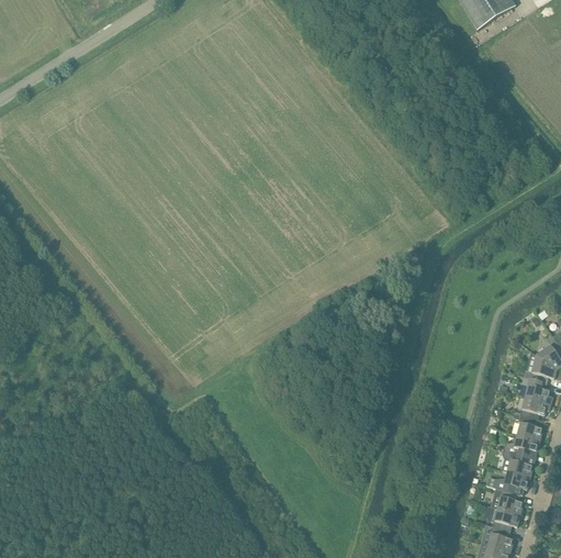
[(458,0),(477,29),(515,4),(512,0),(458,0)]
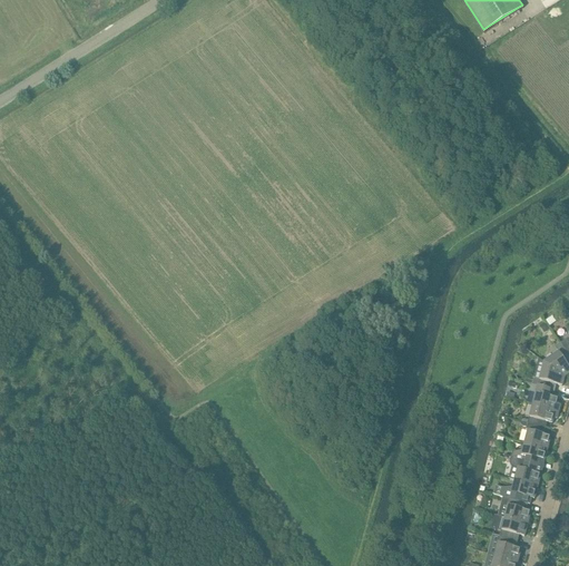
[(560,310),(559,313),(561,316),(566,316),(568,314),(568,311),(568,310),(567,308),(563,306),(560,310)]
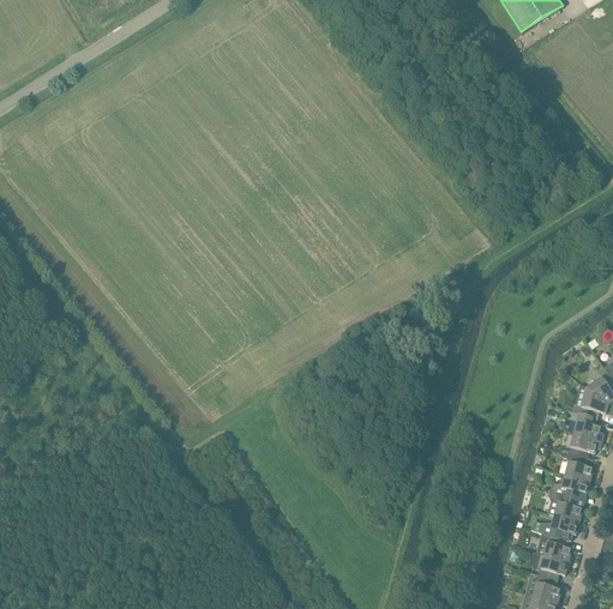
[(600,375),(586,386),(607,402),(612,397),(612,392),(608,386),(612,383),(612,379),(604,366),(596,369),(600,375)]
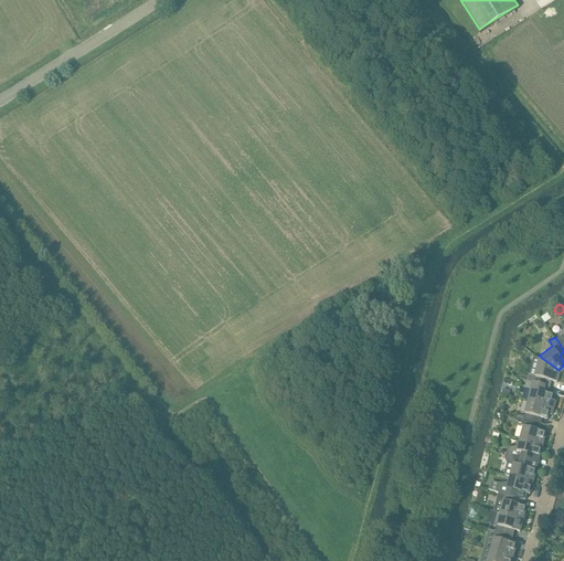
[(528,370),(527,378),(544,382),(545,376),(556,379),(559,370),(539,356),(534,372),(528,370)]
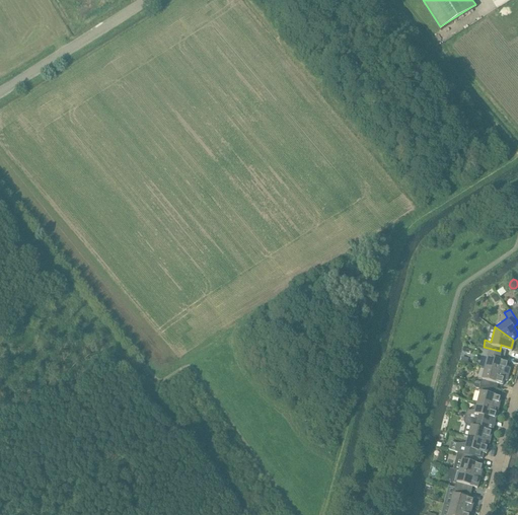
[(488,355),(485,365),(505,370),(508,359),(498,357),(500,351),(484,347),(482,353),(488,355)]
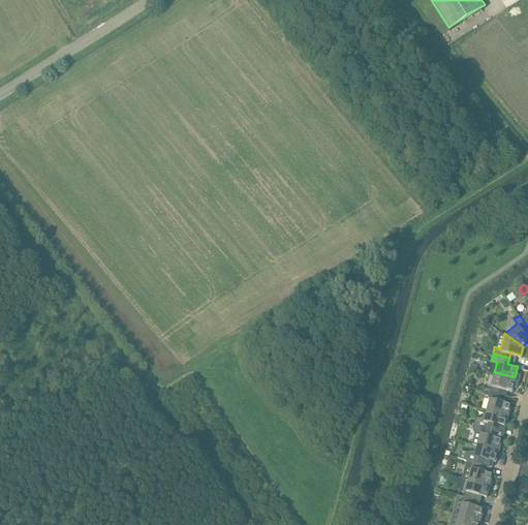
[(490,382),(489,390),(505,394),(507,388),(511,390),(515,377),(494,372),(491,383),(490,382)]
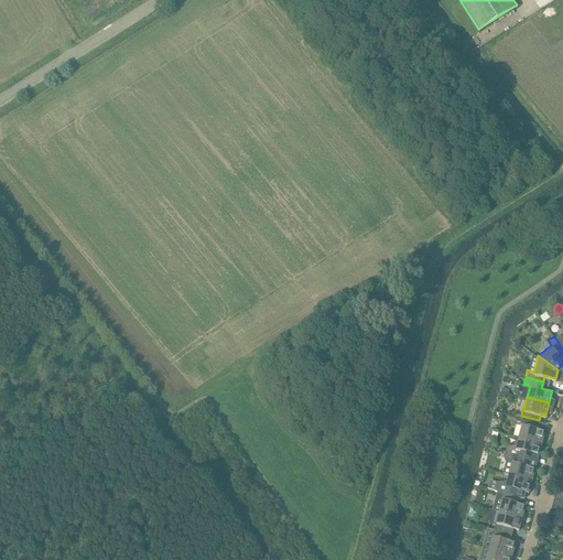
[(521,423),(519,434),(541,441),(544,428),(538,427),(539,420),(521,416),(519,422),(521,423)]
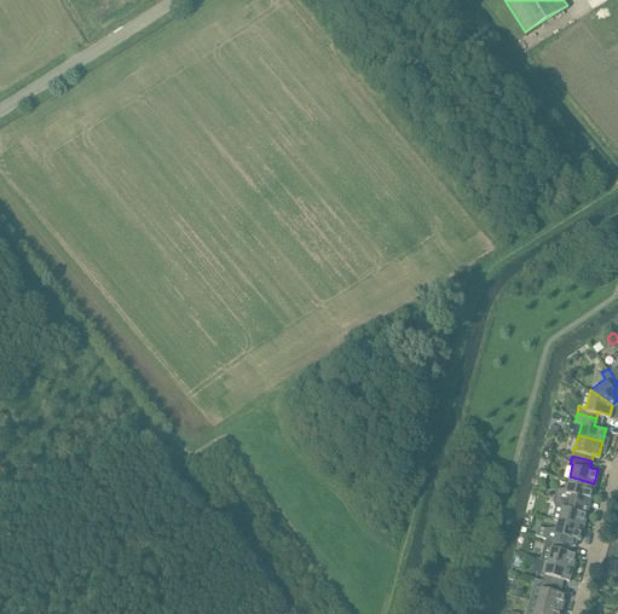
[(594,484),(570,476),(567,484),(555,486),(553,494),(562,497),(583,502),(584,496),(590,497),(594,484)]
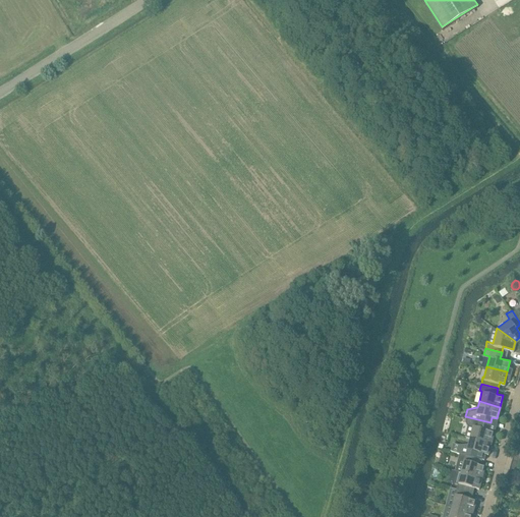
[(464,434),(470,436),(490,441),(494,429),(488,428),(490,422),(473,418),(465,416),(464,420),(466,423),(464,434)]
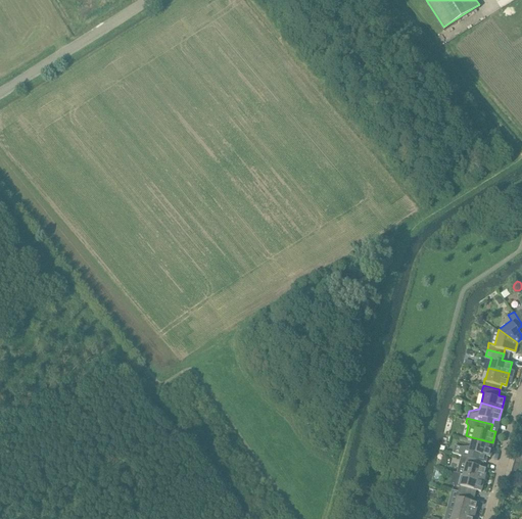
[(492,442),(472,437),(470,442),(460,443),(458,452),(467,454),(483,459),(484,453),(489,454),(492,442)]
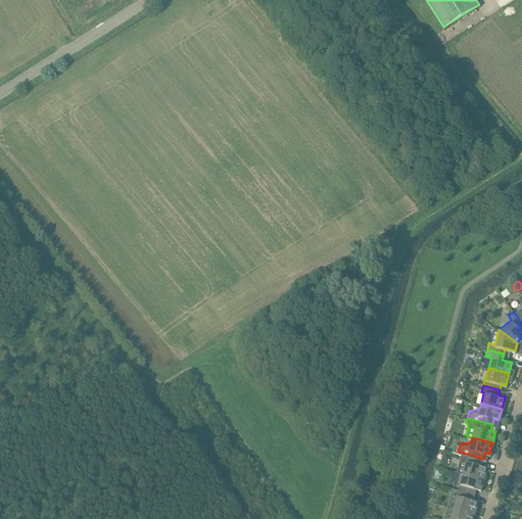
[(466,461),(463,471),(483,477),(486,466),(481,465),(483,459),(467,454),(465,461),(466,461)]
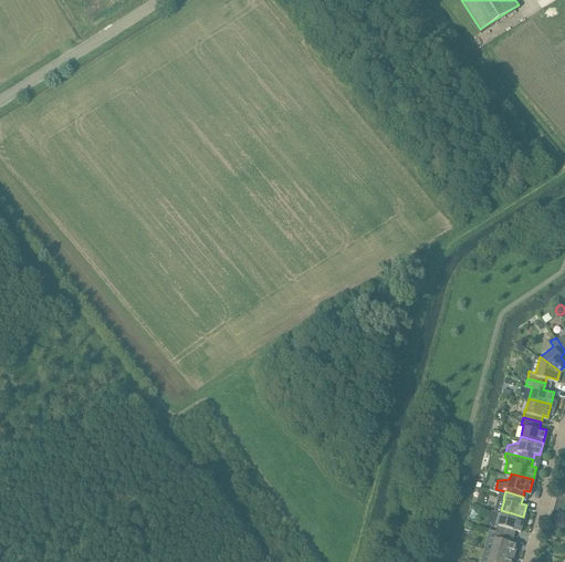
[(497,522),(495,529),(513,533),(515,528),(520,529),(523,517),(501,510),(491,508),(489,512),(492,521),(497,522)]
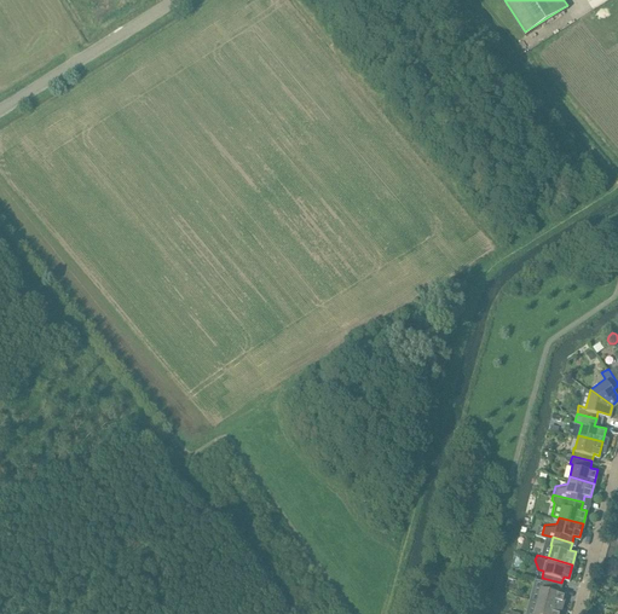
[(601,567),(599,575),(607,577),(608,569),(601,567)]
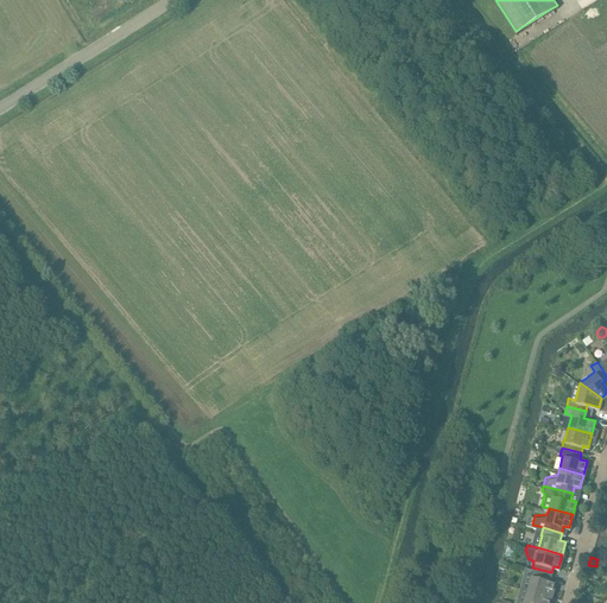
[(551,572),(532,567),(530,575),(531,576),(528,588),(551,594),(555,581),(542,577),(543,571),(551,573),(551,572)]
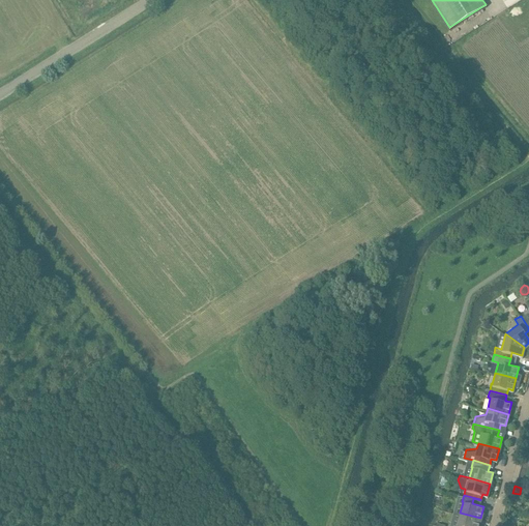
[(478,525),(480,518),(460,513),(457,524),(456,523),(454,525),(478,525)]
